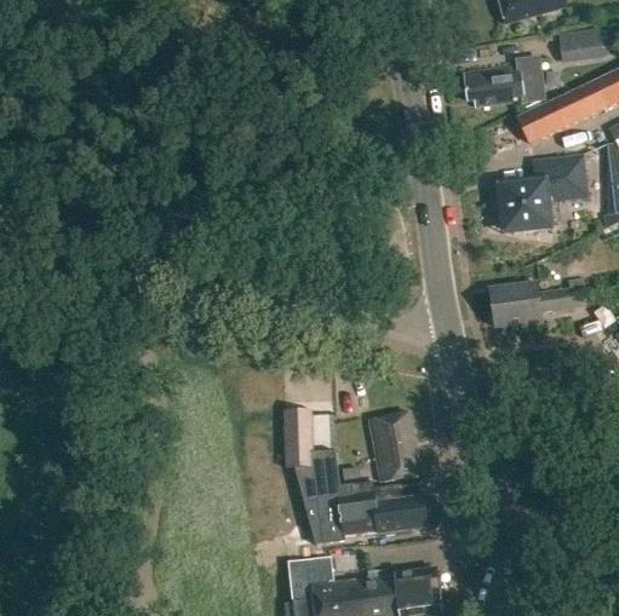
[(498,0),(503,15),(509,13),(510,19),(523,15),(525,19),(566,7),(563,0),(498,0)]
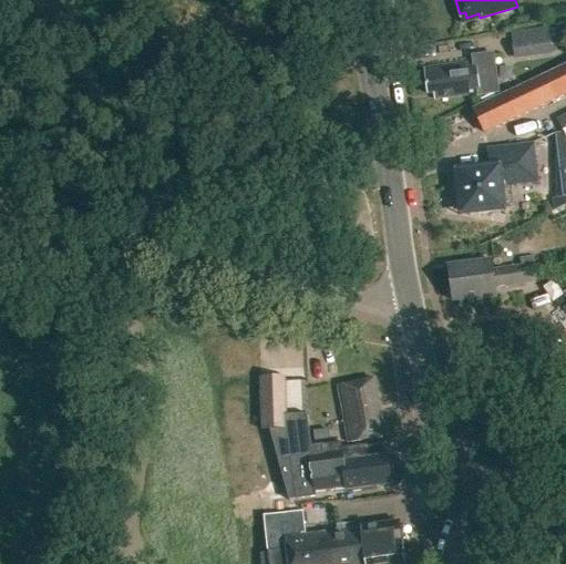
[(513,28),(513,50),(548,49),(548,27),(513,28)]
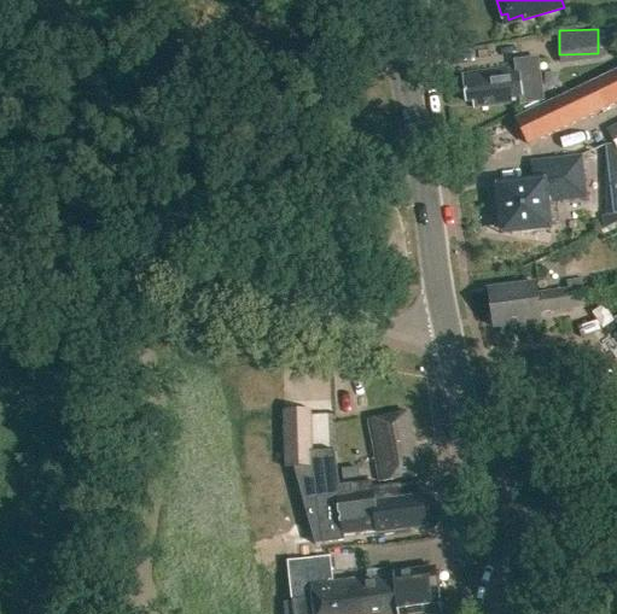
[(460,71),(464,99),(471,98),(472,105),(540,97),(535,58),(516,60),(517,65),(460,71)]
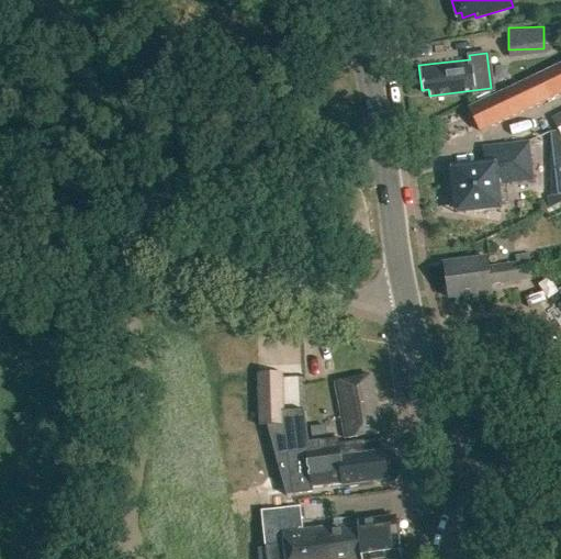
[(560,60),(468,105),(479,130),(560,90),(560,60)]
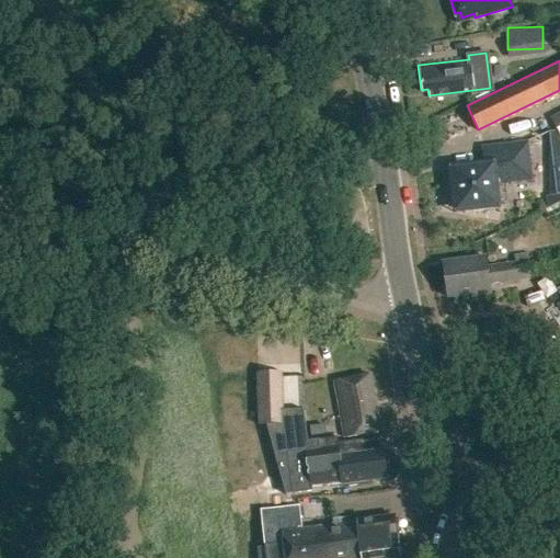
[(559,110),(549,116),(559,137),(559,110)]
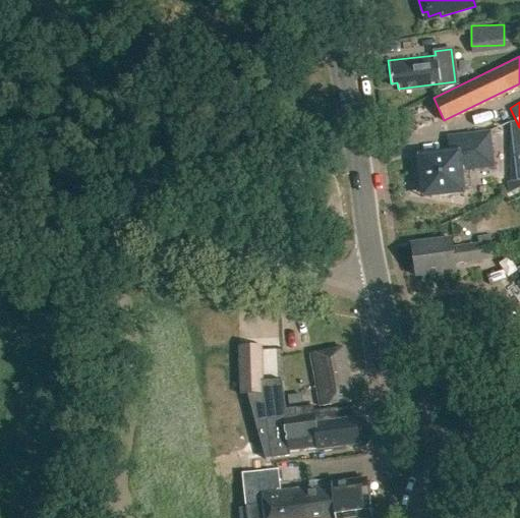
[(447,134),(449,153),(417,156),(420,171),(418,184),(421,184),(422,192),(460,188),(457,166),(461,166),(462,169),(493,165),(489,137),(488,129),(475,131),(447,134)]
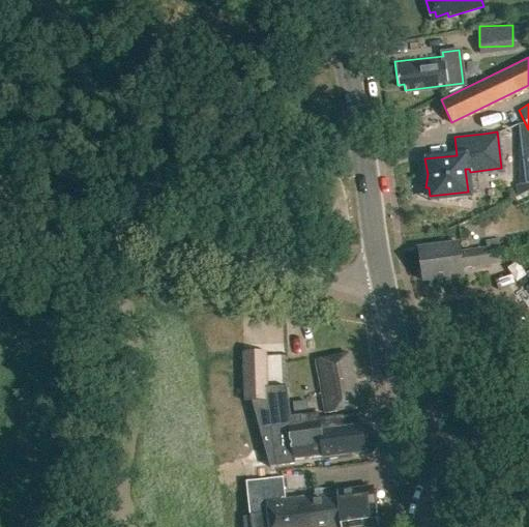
[(485,239),(486,245),(458,250),(457,240),(417,246),(422,279),(445,275),(447,277),(462,275),(461,266),(501,260),(497,237),(485,239)]
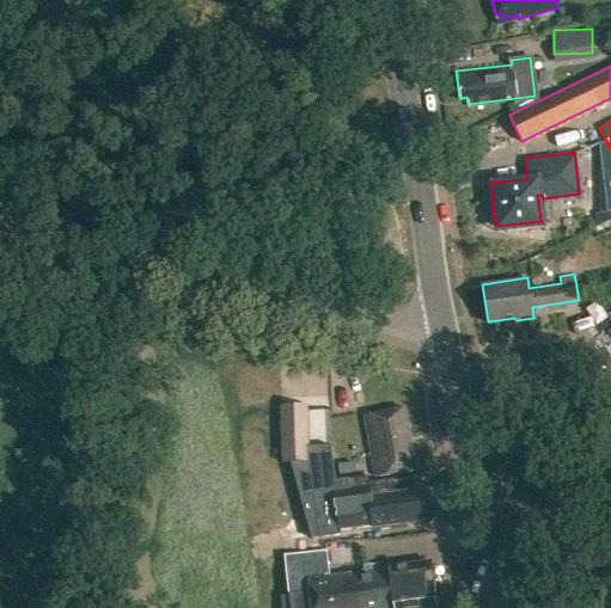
[(306,403),(277,403),(280,461),(309,459),(306,403)]
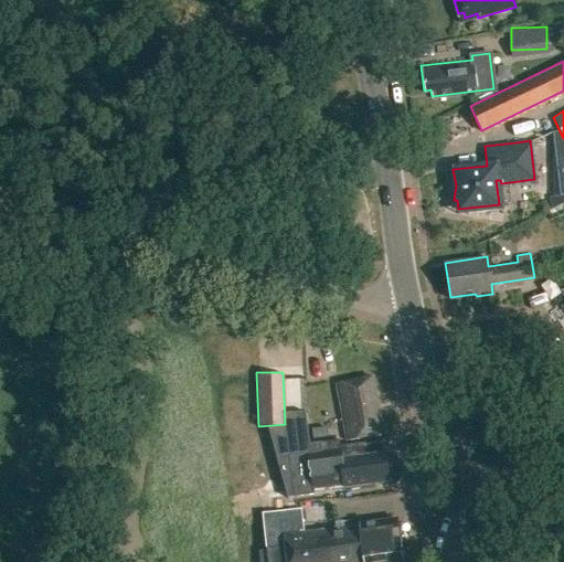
[(371,375),(336,382),(347,438),(382,432),(371,375)]
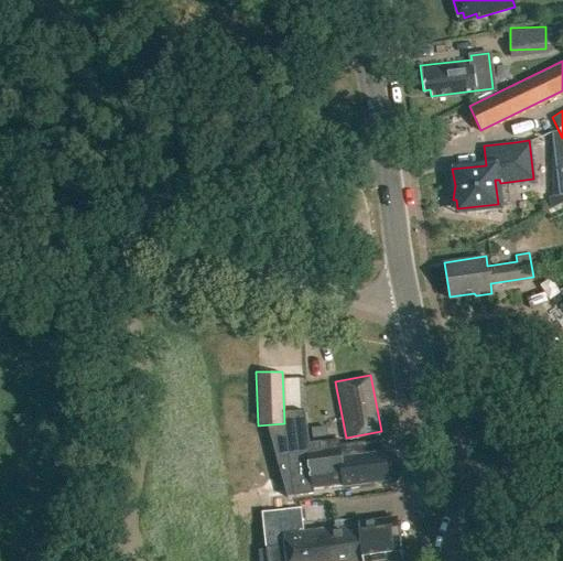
[(310,427),(311,435),(325,434),(324,425),(310,427)]
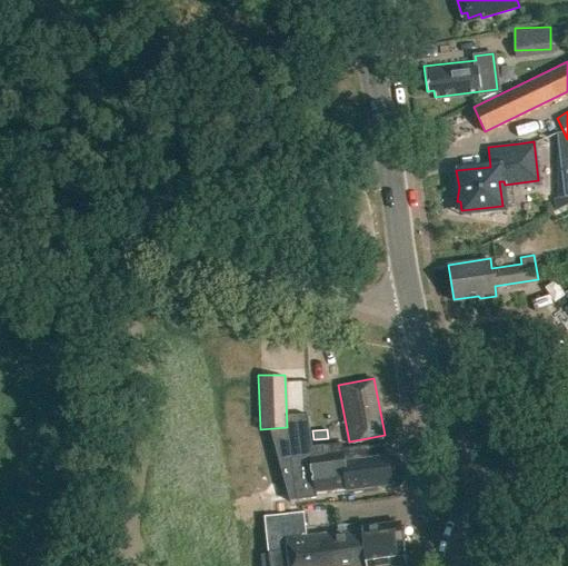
[(289,457),(295,499),(316,496),(315,492),(345,487),(346,488),(389,483),(390,487),(398,486),(402,480),(400,460),(394,456),(387,457),(386,446),(380,443),(341,447),(340,442),(320,444),(321,453),(289,457)]
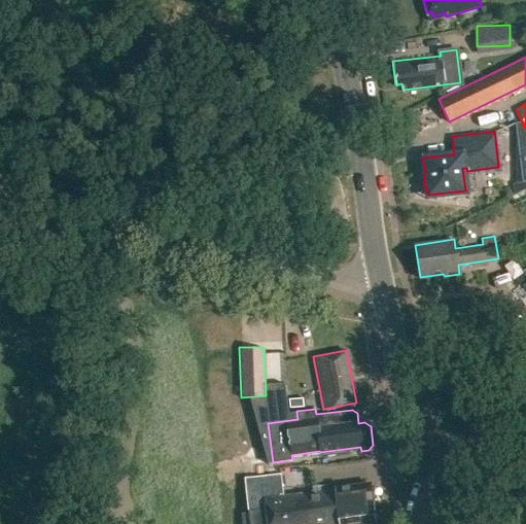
[(243,511),(244,523),(349,523),(376,521),(373,502),(372,502),(370,483),(334,487),(334,488),(284,494),(282,473),(246,477),(249,511),(243,511)]
